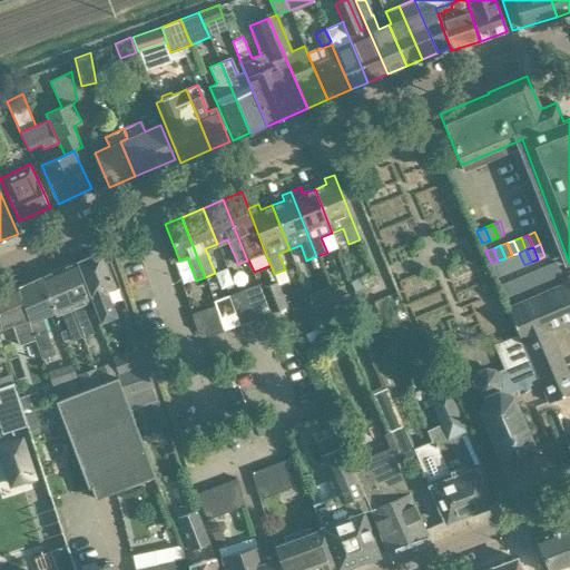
[(101,253),(78,262),(87,283),(101,322),(116,316),(106,290),(114,286),(101,253)]
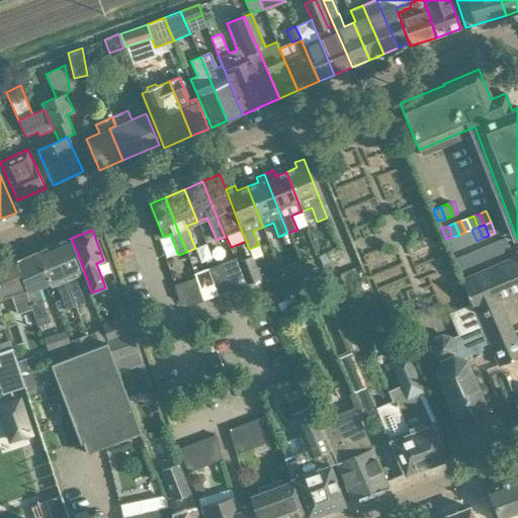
[(465,232),(469,243),(477,241),(471,230),(465,232)]
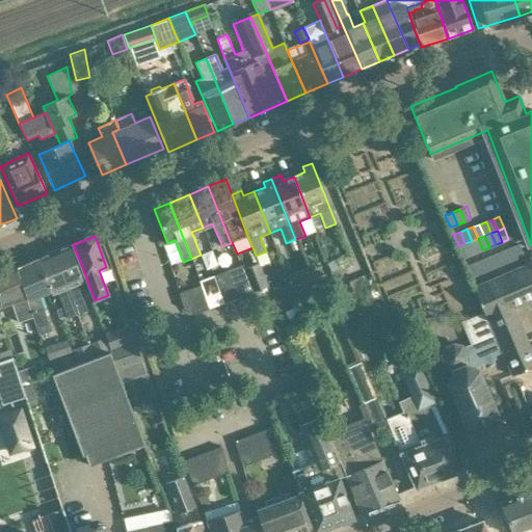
[(472,241),(476,253),(482,249),(478,238),(472,241)]
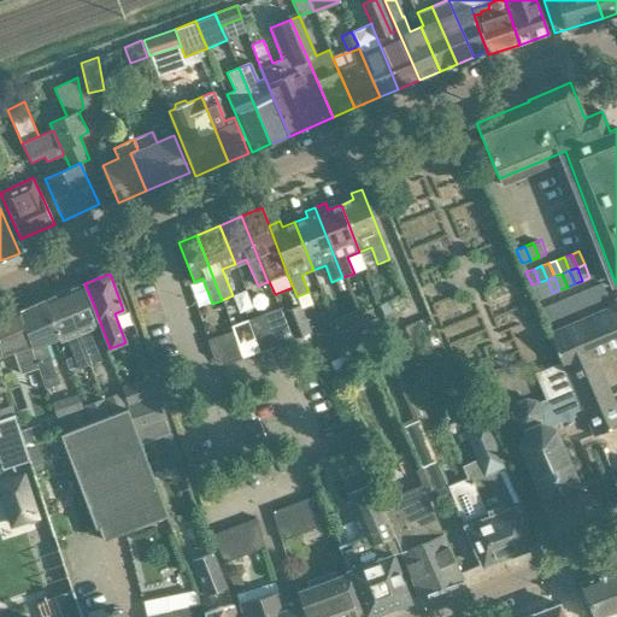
[(547,280),(539,282),(545,295),(552,293),(547,280)]
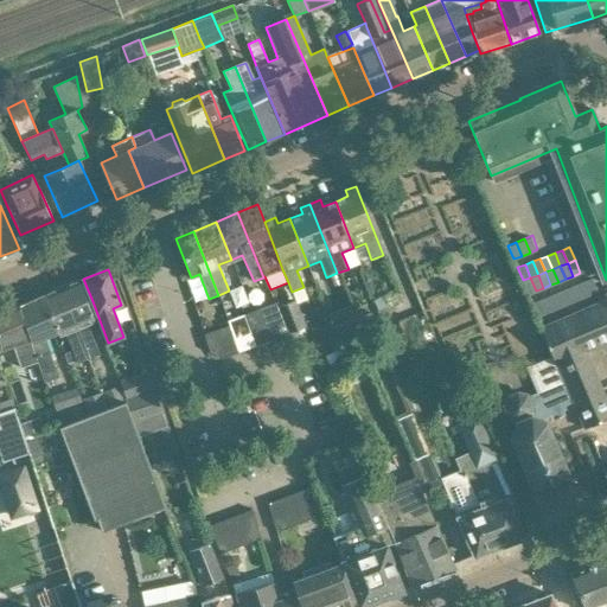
[(530,278),(523,280),(529,294),(536,291),(530,278)]
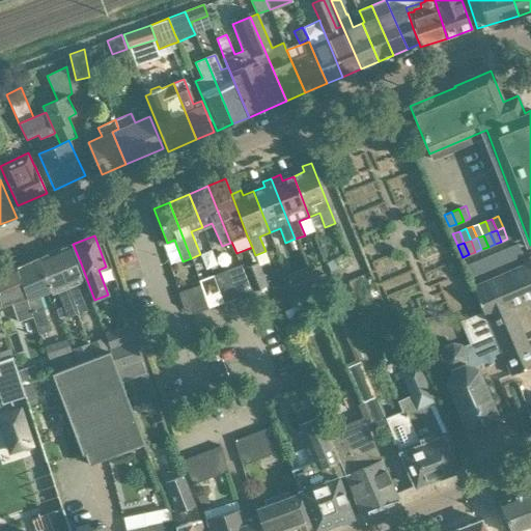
[(70,244),(53,250),(78,313),(87,310),(77,282),(84,280),(70,244)]
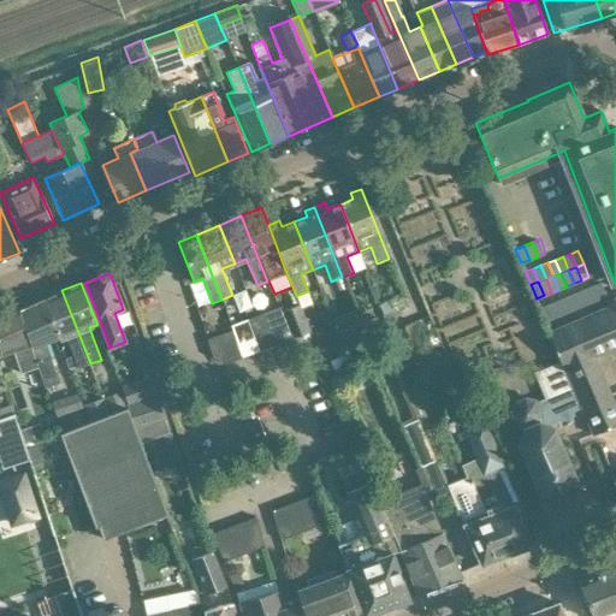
[(600,283),(593,285),(599,300),(606,296),(600,283)]
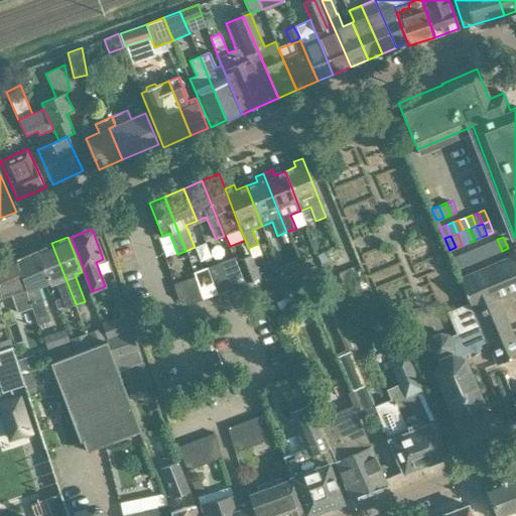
[(497,239),(491,242),(495,253),(502,251),(497,239)]
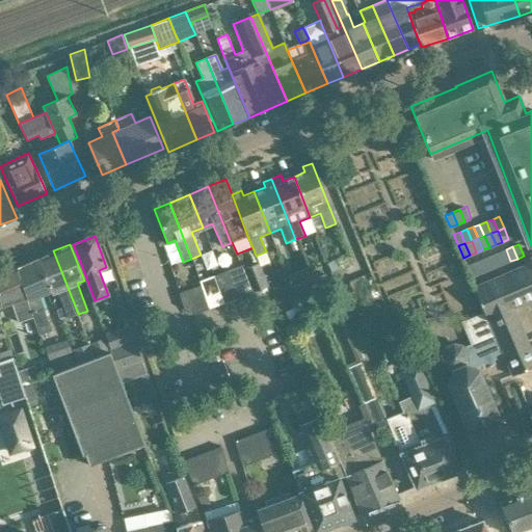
[(506,249),(499,251),(504,264),(510,261),(506,249)]
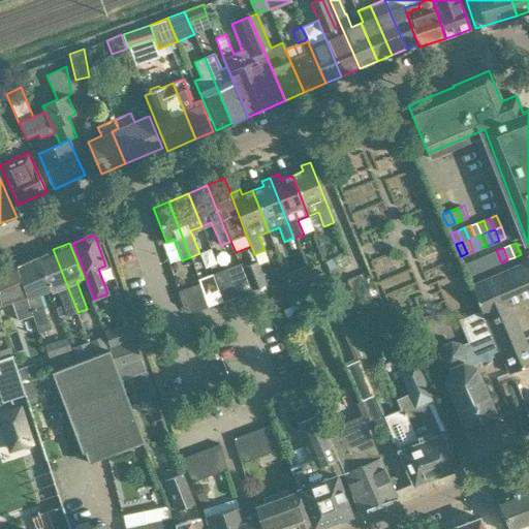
[(37,255),(38,257),(51,291),(57,289),(66,316),(78,312),(53,249),(37,255)]
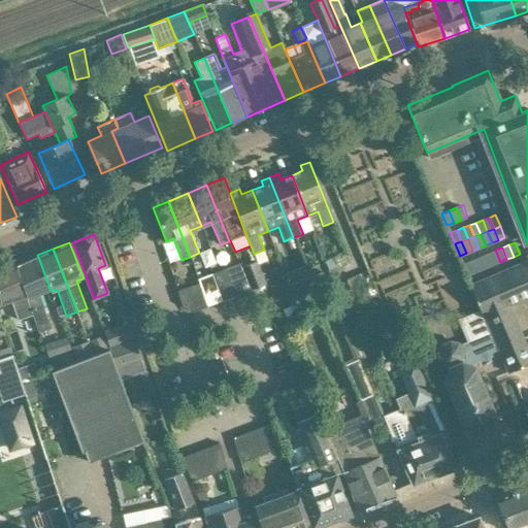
[(495,250),(489,253),(494,264),(500,262),(495,250)]
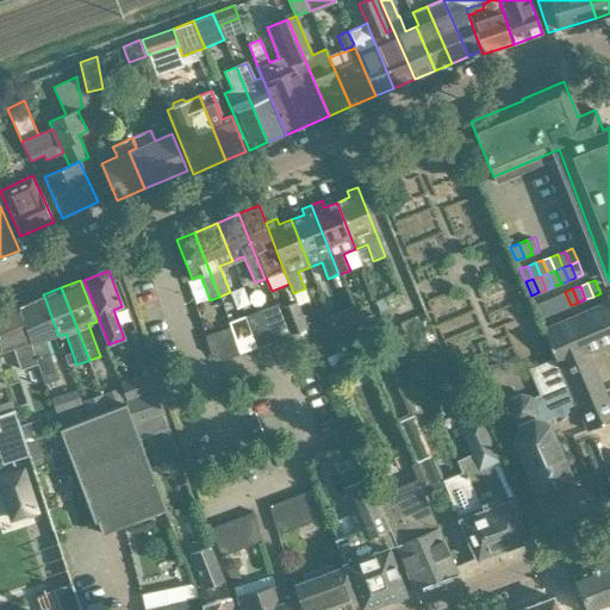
[(381,318),(399,305),(404,303),(399,291),(374,302),(381,318)]
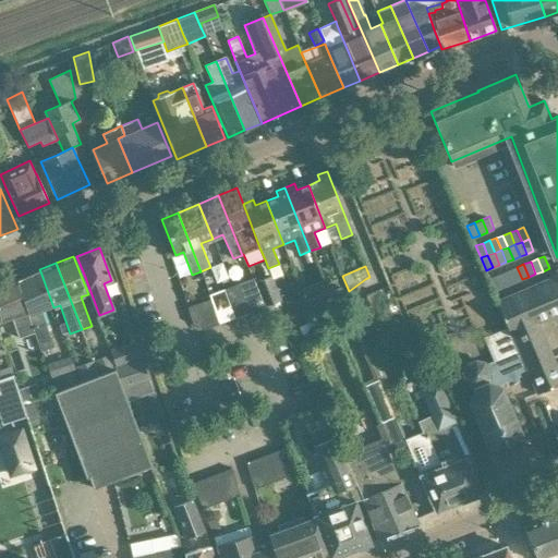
[(517,267),(510,269),(514,282),(522,279),(517,267)]
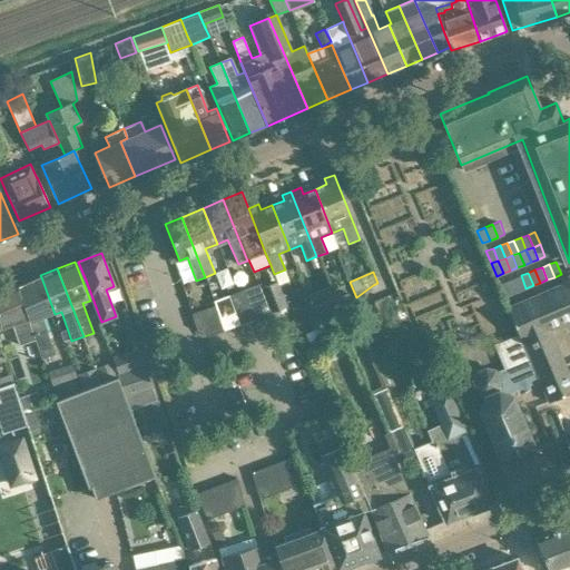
[(521,275),(513,278),(519,291),(526,288),(521,275)]
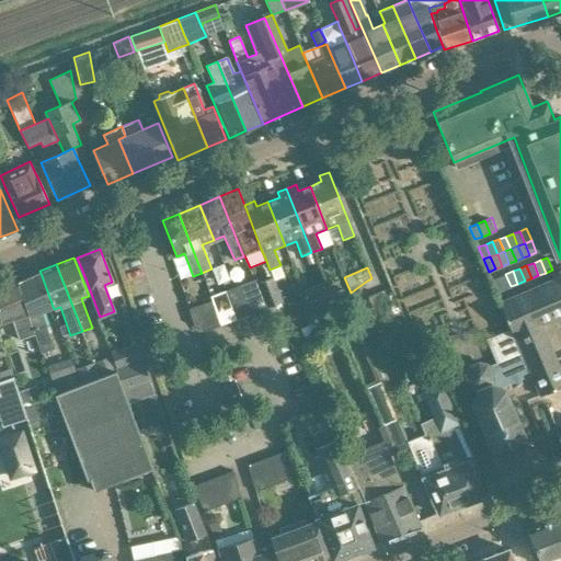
[(18,284),(35,334),(41,353),(54,348),(41,309),(50,306),(38,274),(18,284)]
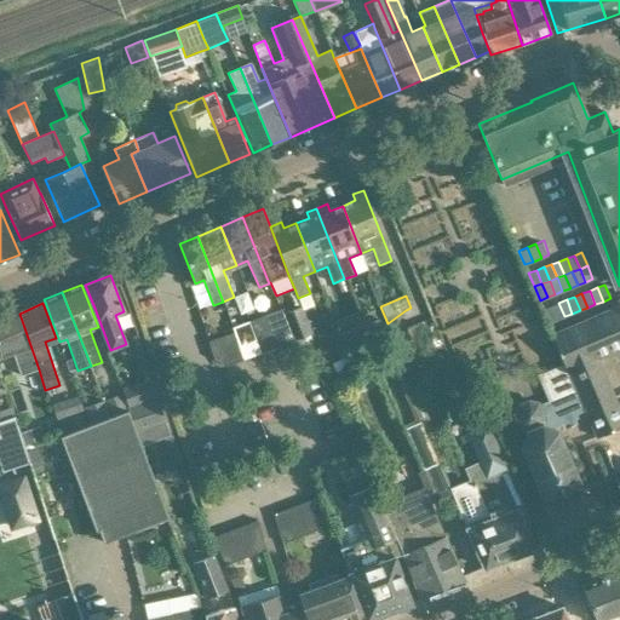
[(558,303),(551,305),(557,320),(564,316),(558,303)]
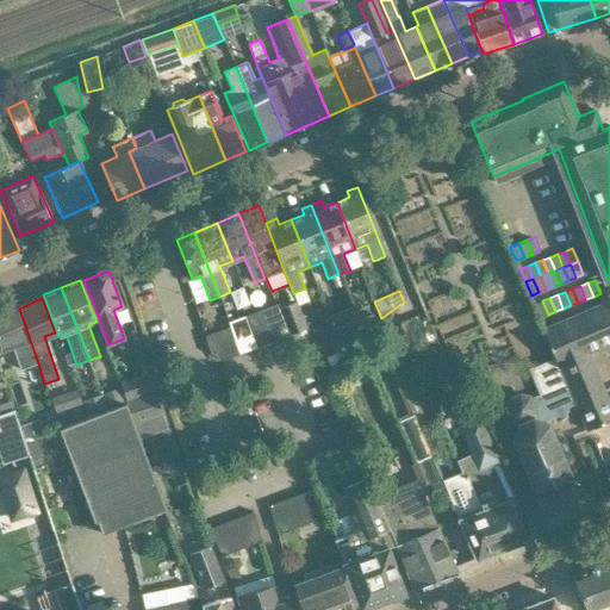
[(609,299),(545,327),(578,408),(587,430),(609,421),(609,403),(607,396),(589,353),(609,343),(609,299)]
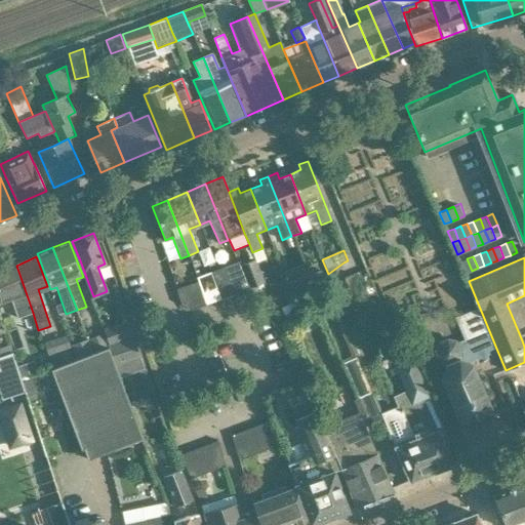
[(460,261),(465,273),(472,271),(467,258),(460,261)]
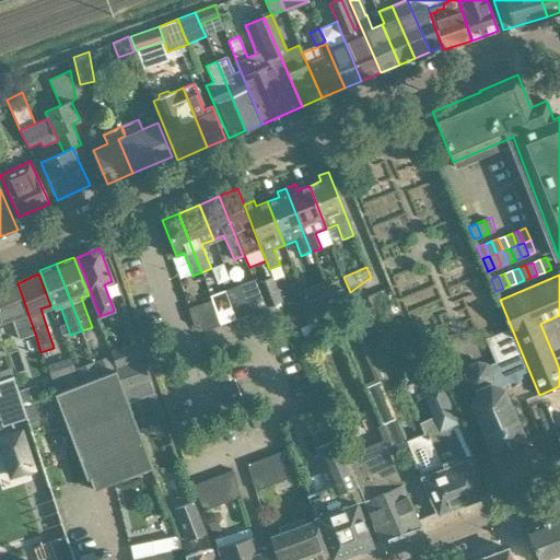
[(272,279),(258,284),(267,307),(281,302),(273,281),(272,279)]
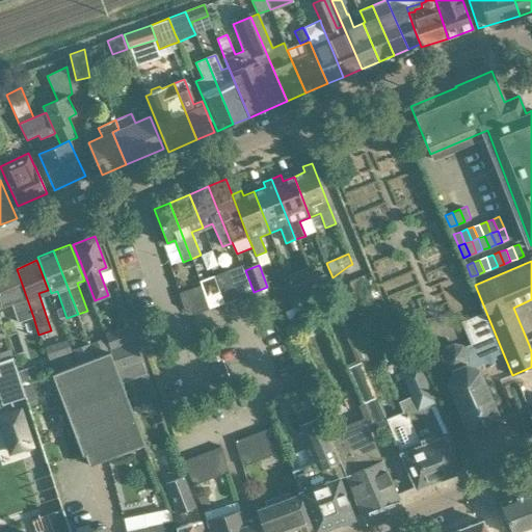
[(16,266),(0,273),(0,302),(1,307),(10,303),(17,322),(33,317),(17,269),(16,266)]
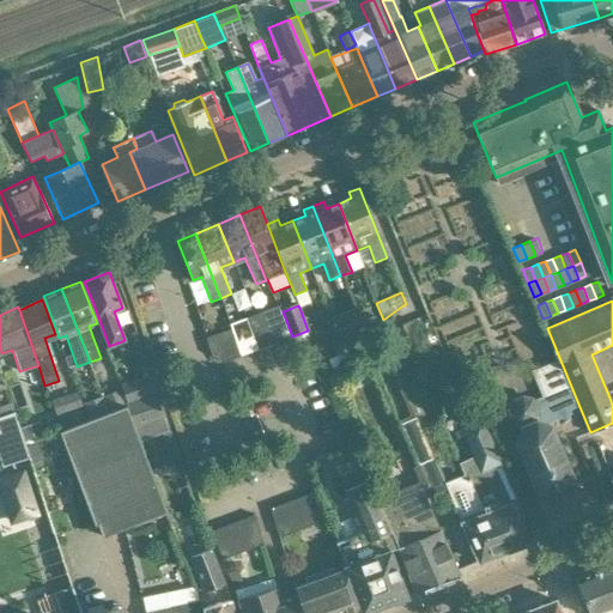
[(277,308),(261,314),(272,344),(292,337),(283,311),(280,307),(278,307),(277,308)]
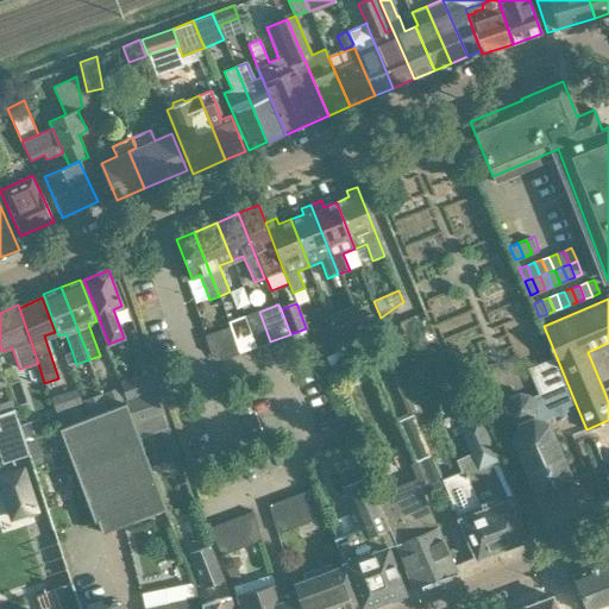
[(259,312),(245,318),(256,347),(270,341),(259,312)]
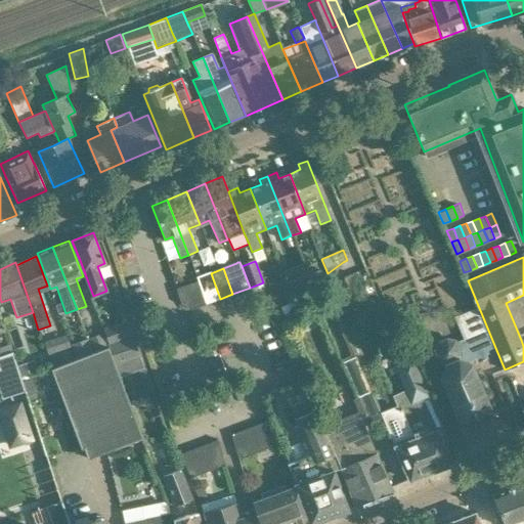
[(320,270),(306,275),(310,285),(323,279),(320,270)]
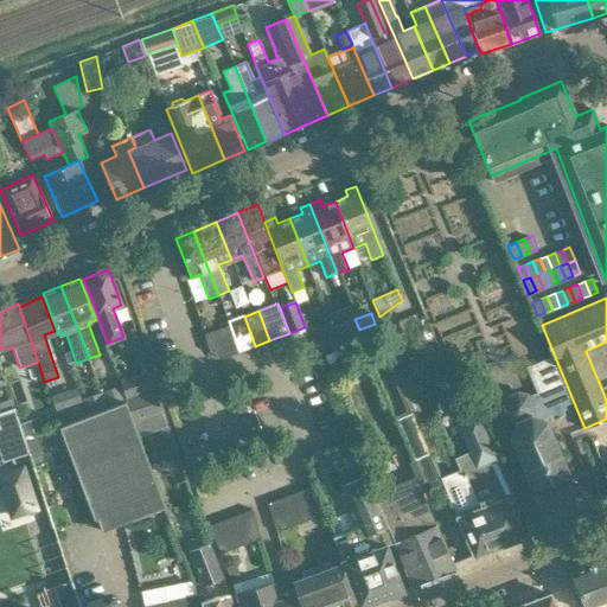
[(228,323),(230,326),(240,352),(255,346),(244,317),(228,323)]
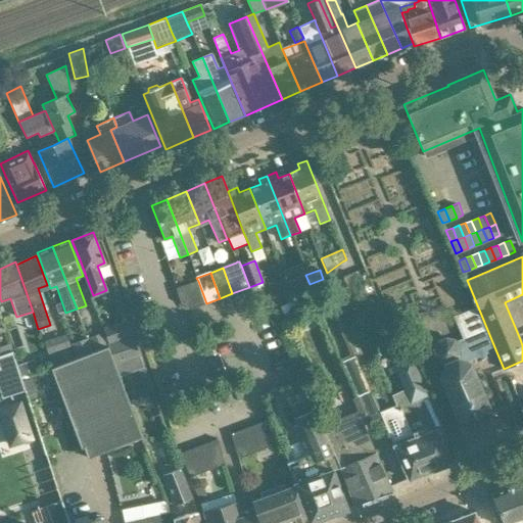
[(342,277),(349,293),(358,290),(350,273),(342,277)]
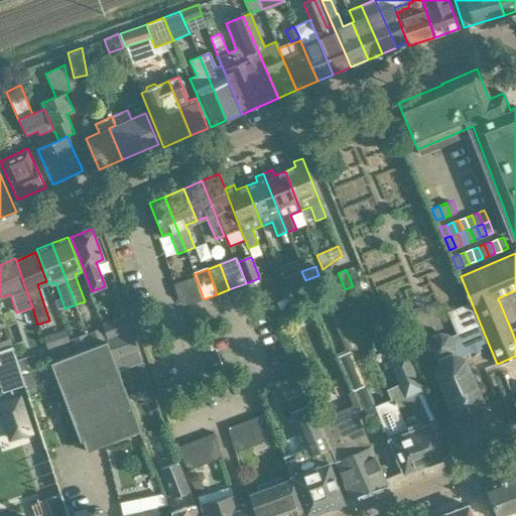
[(301,271),(282,278),(286,287),(305,280),(301,271)]
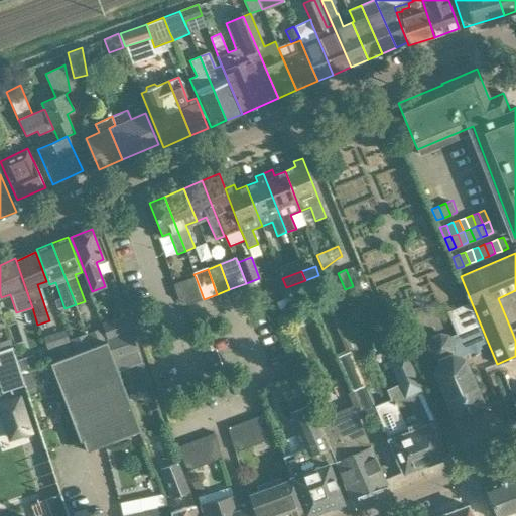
[(438,360),(434,372),(456,420),(467,416),(470,422),(477,419),(474,412),(485,408),(462,356),(467,354),(469,358),(479,353),(478,350),(489,345),(461,276),(459,277),(470,303),(449,312),(459,333),(448,337),(448,336),(439,334),(433,337),(428,344),(432,355),(438,360)]
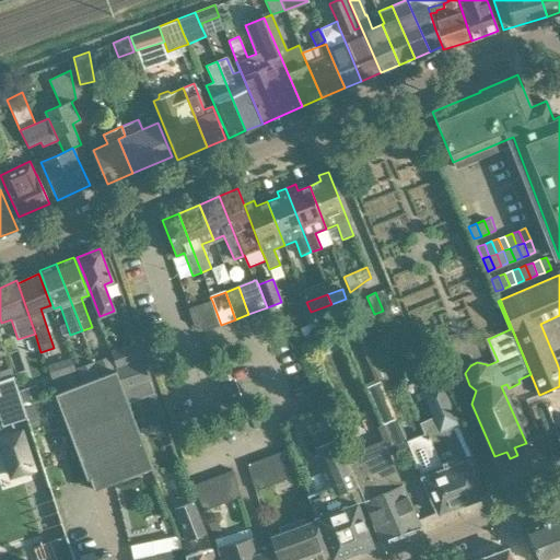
[(209,302),(188,308),(194,325),(205,331),(221,325),(212,301),(209,302)]
